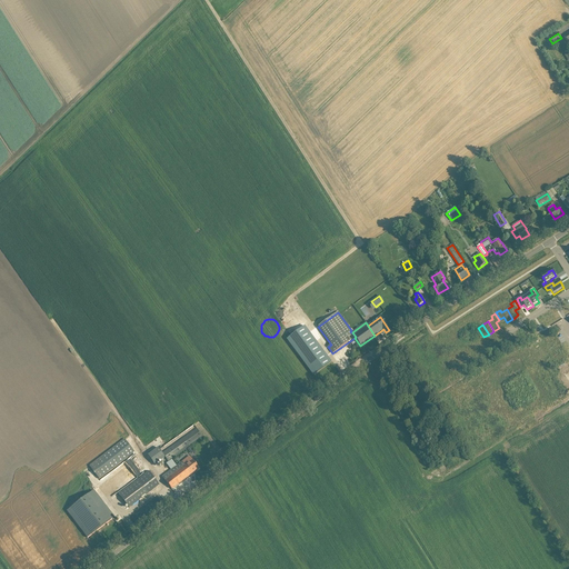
[(305,326),(287,339),(313,375),(331,362),(305,326)]
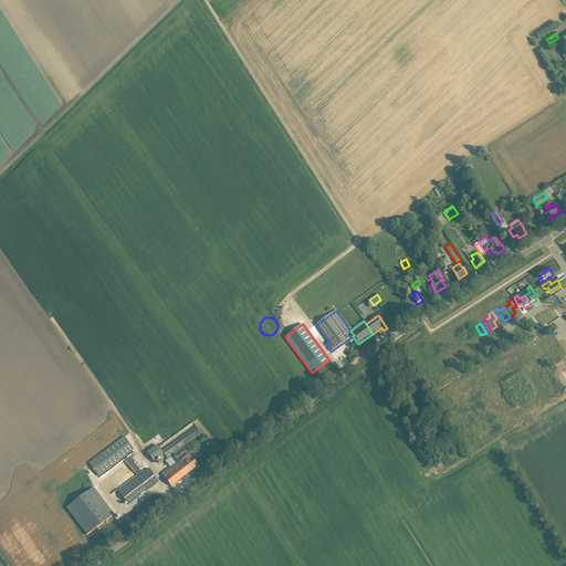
[(475,326),(470,329),(475,338),(481,335),(475,326)]
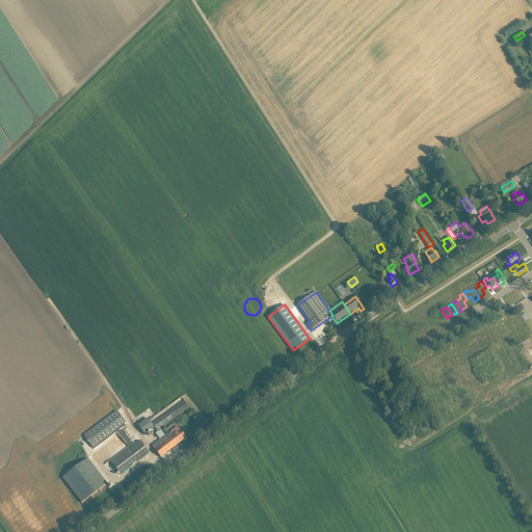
[(435,310),(432,312),(436,318),(440,317),(443,321),(447,318),(442,310),(437,313),(435,310)]
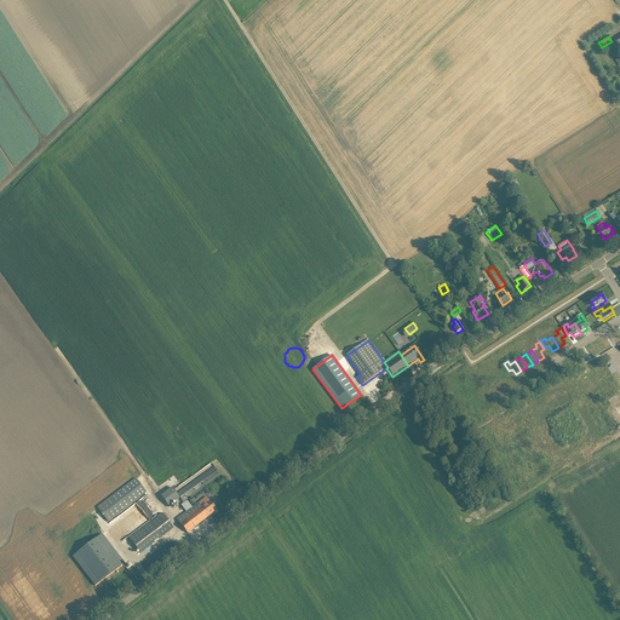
[(590,363),(580,371),(584,375),(593,369),(590,363)]
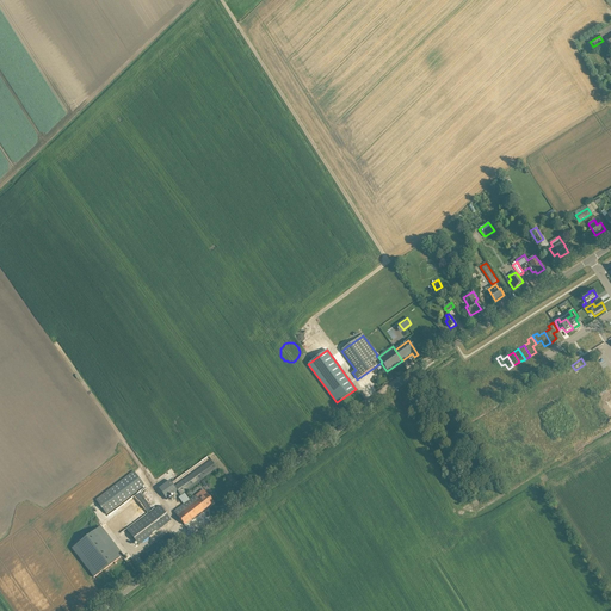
[(487,360),(482,364),(491,376),(494,374),(495,377),(503,372),(497,363),(491,366),(487,360)]
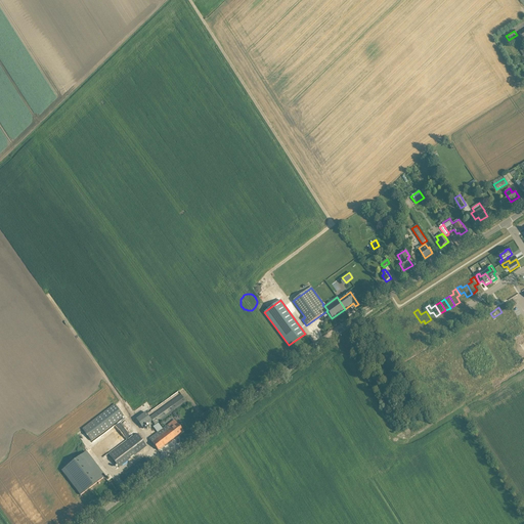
[(413,319),(407,322),(413,331),(420,328),(418,324),(421,322),(413,312),(410,314),(413,319)]
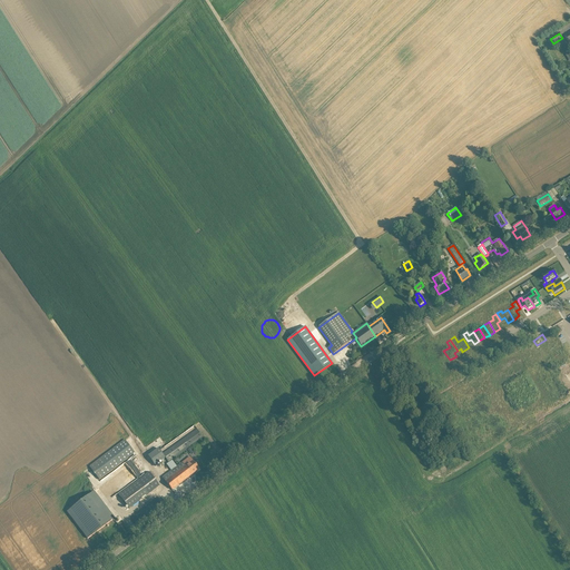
[(546,340),(537,345),(540,351),(549,345),(546,340)]
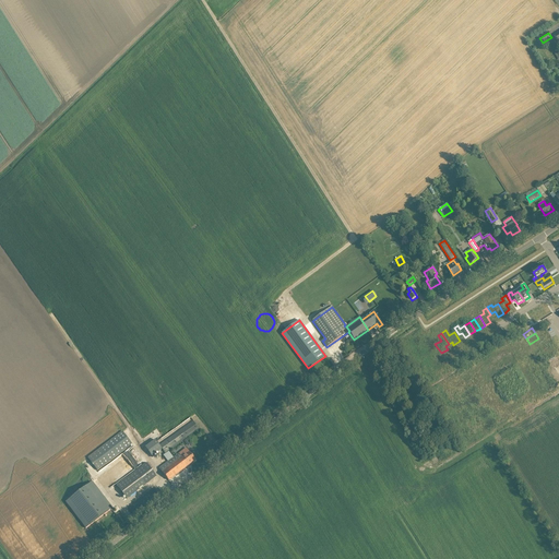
[(538,339),(530,344),(532,348),(542,343),(538,339)]
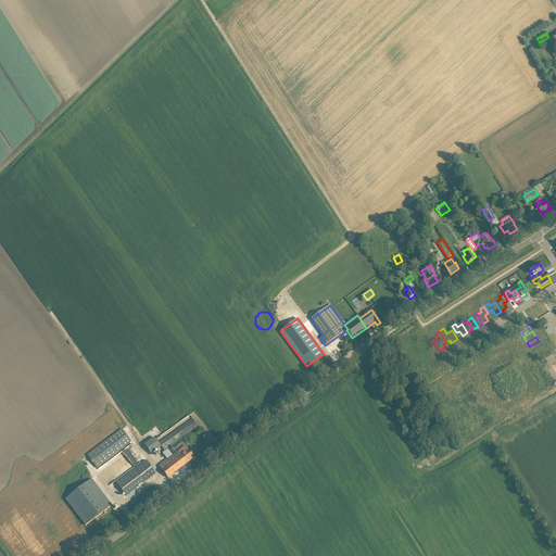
[(539,341),(529,346),(532,352),(542,346),(542,345),(541,345),(539,341)]
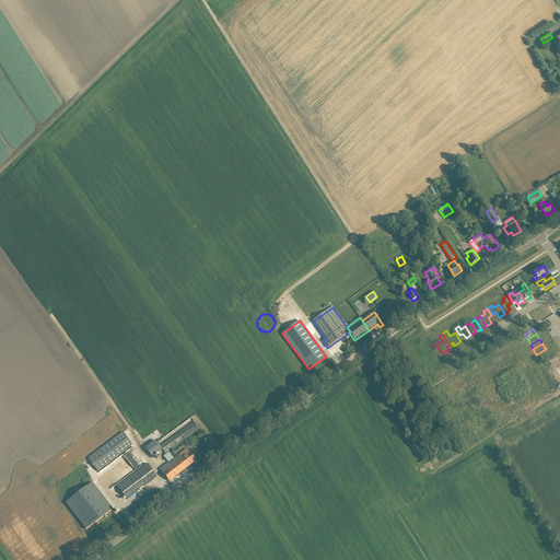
[(511,346),(505,350),(512,359),(517,356),(511,346)]
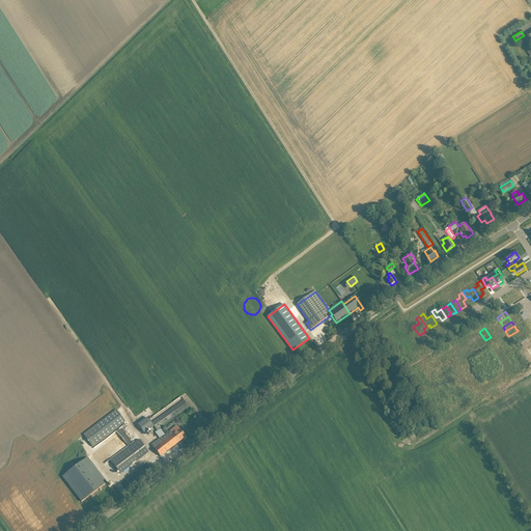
[(518,331),(508,336),(511,341),(521,335),(518,331)]
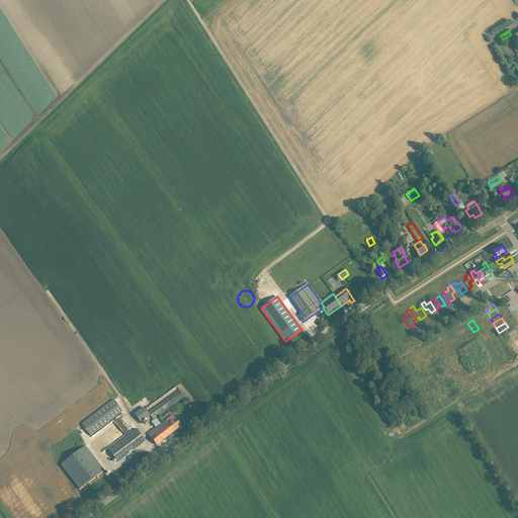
[(467,324),(462,327),(468,335),(473,332),(467,324)]
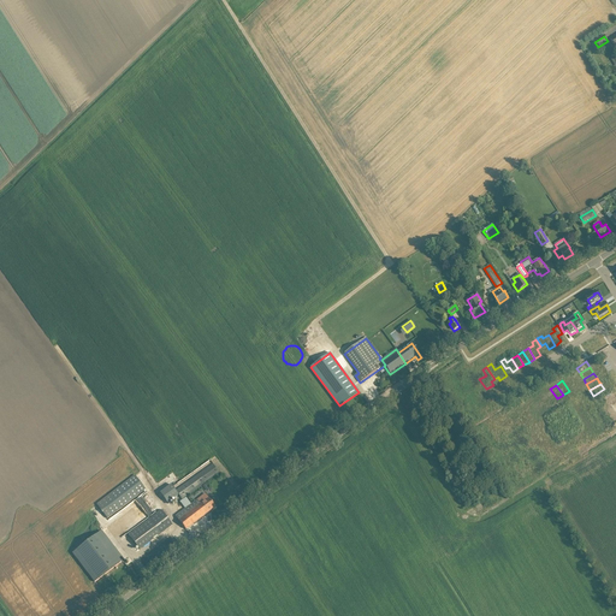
[(550,389),(544,392),(550,403),(557,398),(550,389)]
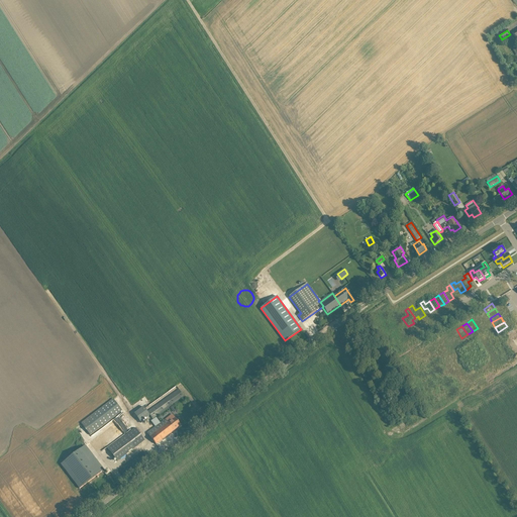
[(456,329),(451,332),(456,341),(461,338),(456,329)]
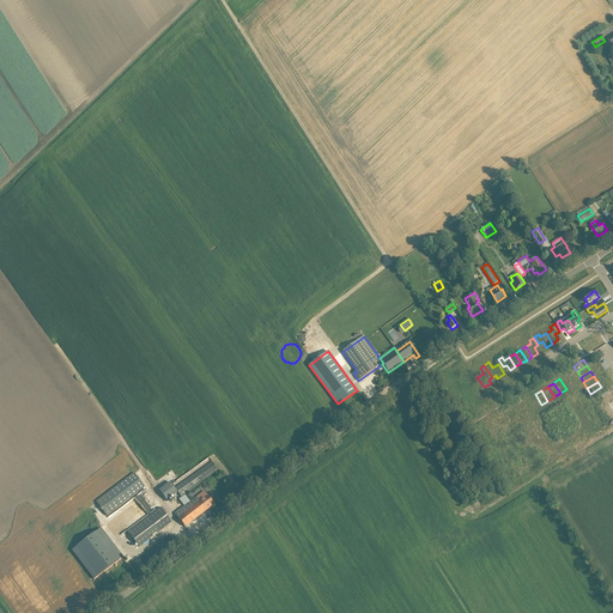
[(608,399),(605,393),(599,396),(596,393),(589,398),(592,402),(595,400),(599,405),(598,405),(599,406),(608,399)]
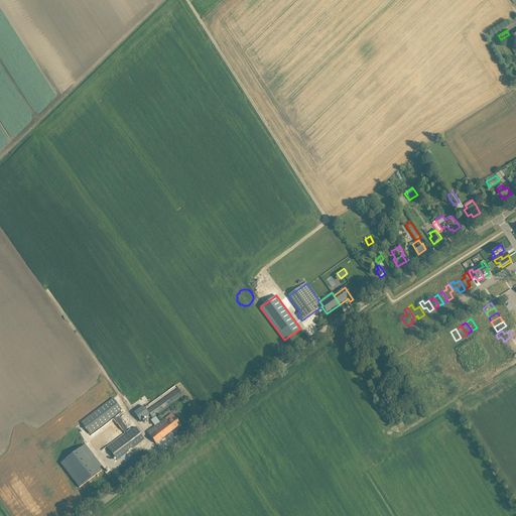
[(450,332),(445,336),(450,344),(456,341),(450,332)]
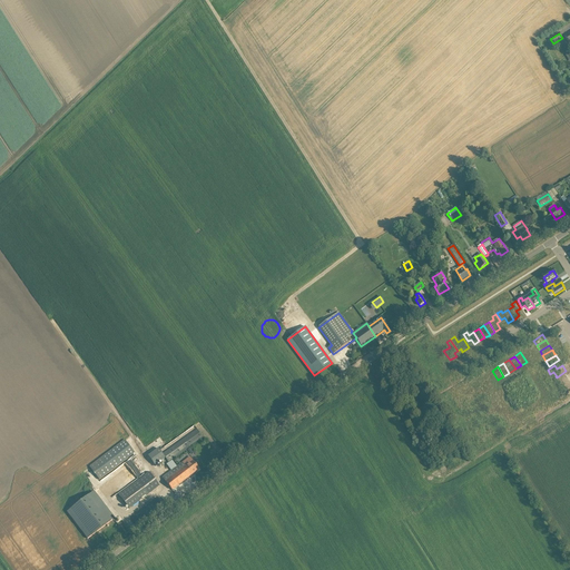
[(569,376),(566,371),(557,377),(559,382),(557,384),(559,387),(566,383),(563,380),(569,376)]
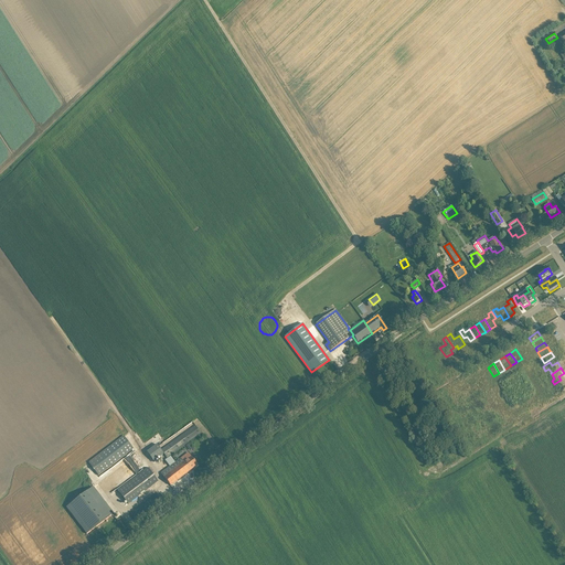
[(476,379),(471,382),(477,391),(479,390),(483,387),(482,387),(484,385),(480,380),(487,375),(483,370),(475,375),(476,379)]
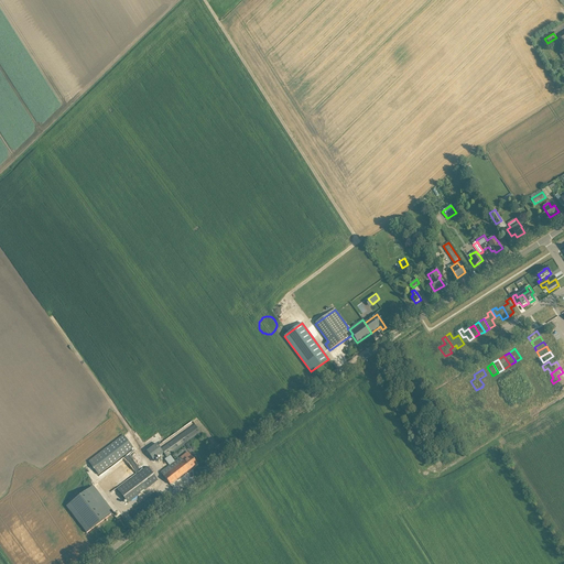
[(530,377),(525,380),(533,391),(537,389),(538,391),(539,392),(544,388),(539,379),(533,382),(530,377)]
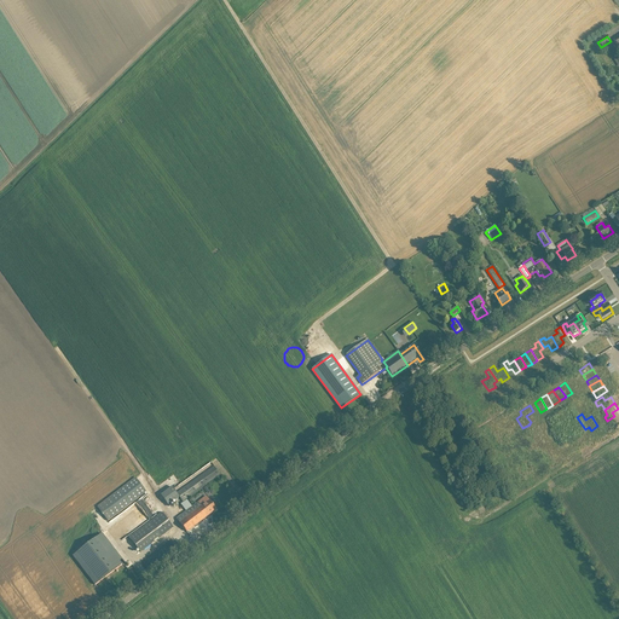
[(582,432),(585,429),(577,417),(573,420),(577,426),(571,429),(577,439),(584,435),(583,433),(582,432)]
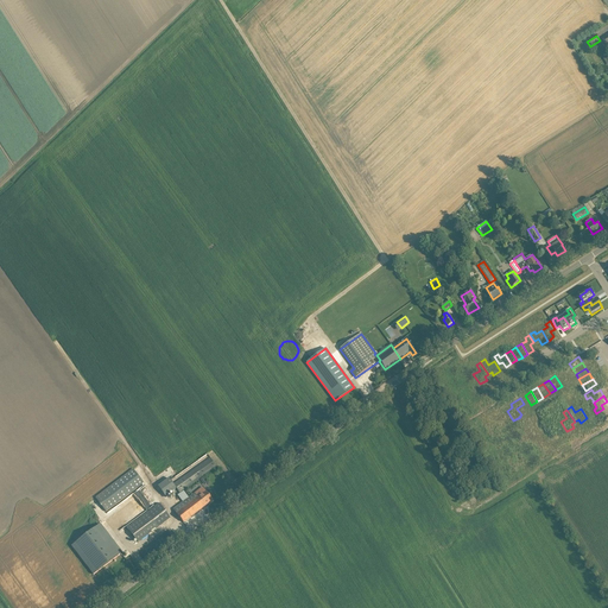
[(558,428),(553,420),(550,423),(552,426),(545,430),(552,441),(559,436),(555,430),(558,428)]
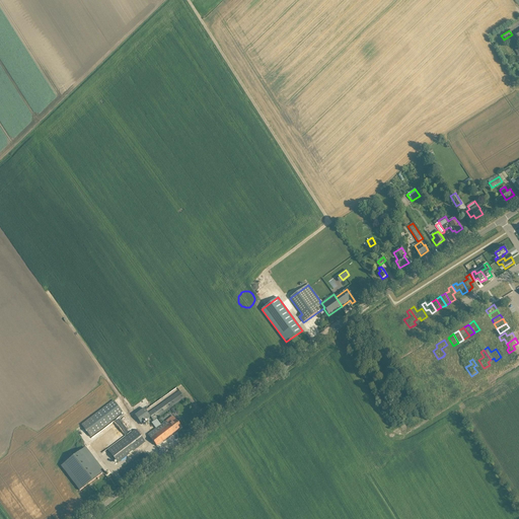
[(450,374),(449,375),(454,383),(458,380),(460,383),(468,378),(465,373),(459,377),(455,371),(454,372),(453,371),(450,374)]
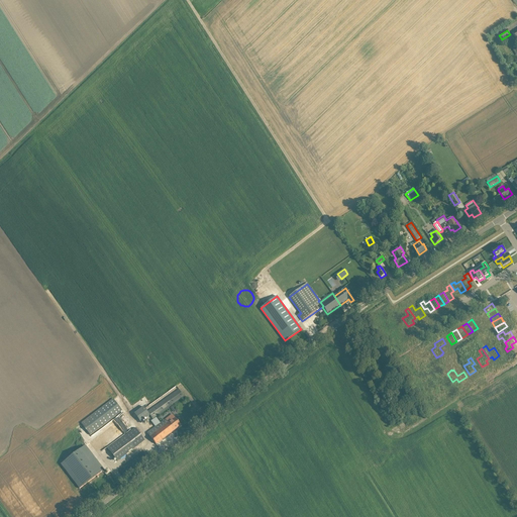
[(150,411),(147,412),(150,416),(152,419),(184,397),(180,392),(169,401),(167,398),(150,411)]
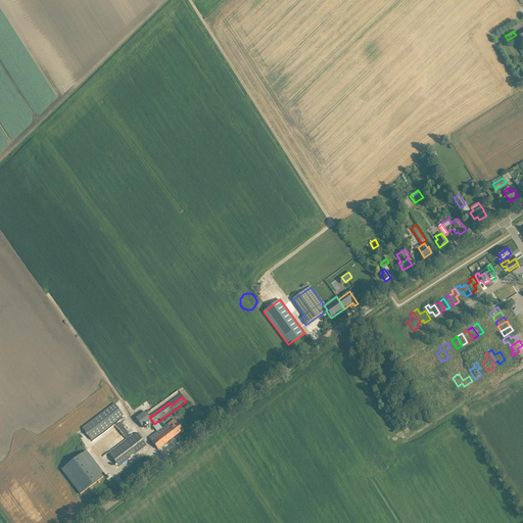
[(114,403),(82,428),(91,440),(124,416),(114,403)]
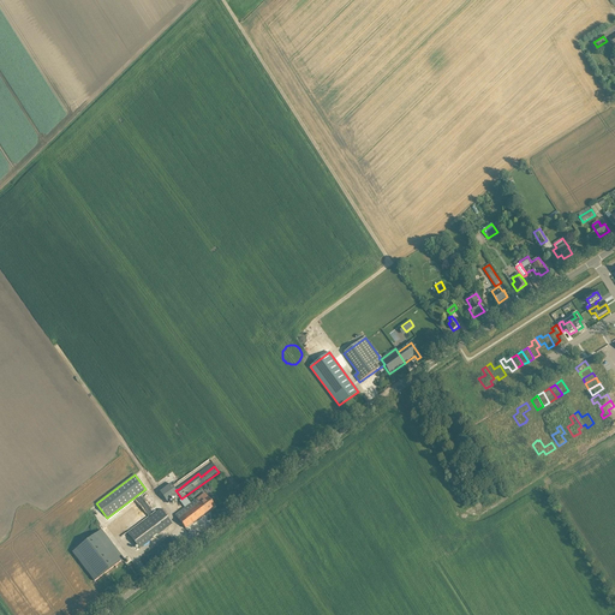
[(208,496),(199,502),(178,519),(185,529),(215,507),(208,496)]
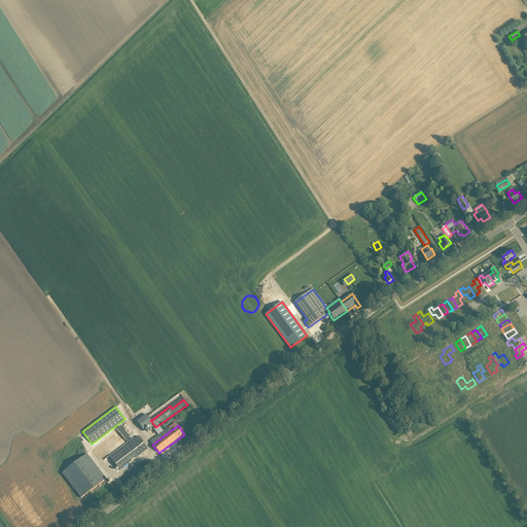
[(159,426),(153,429),(159,435),(164,431),(159,426)]
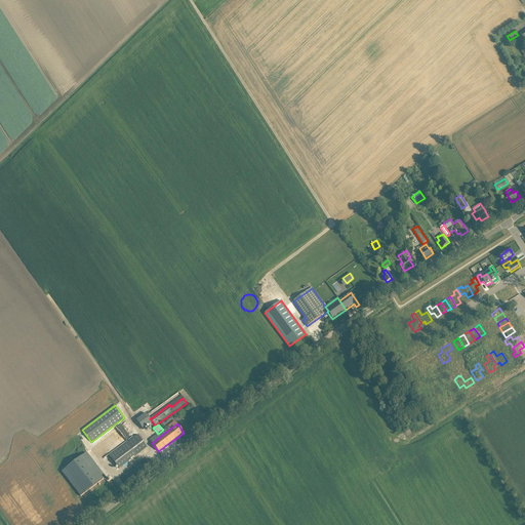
[(158,434),(150,440),(152,443),(170,429),(168,426),(163,430),(158,434)]
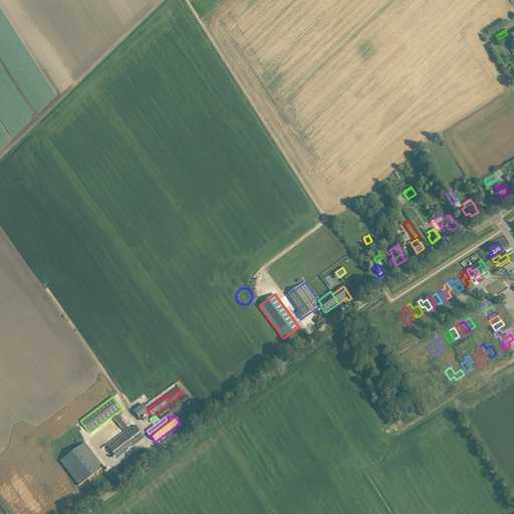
[(124,434),(107,447),(112,453),(130,440),(135,446),(144,439),(135,426),(124,434)]
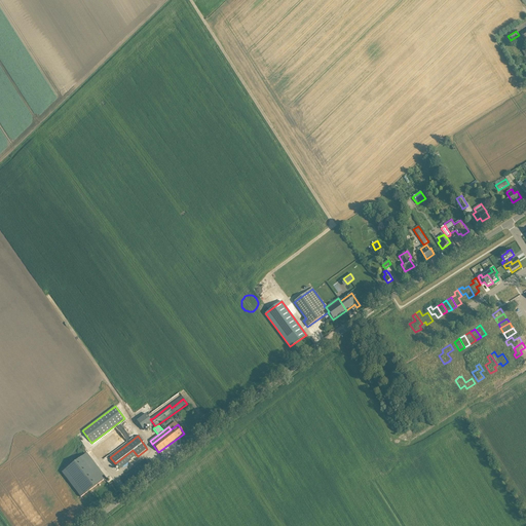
[(62,473),(81,497),(104,480),(105,481),(107,480),(86,454),(62,473)]
